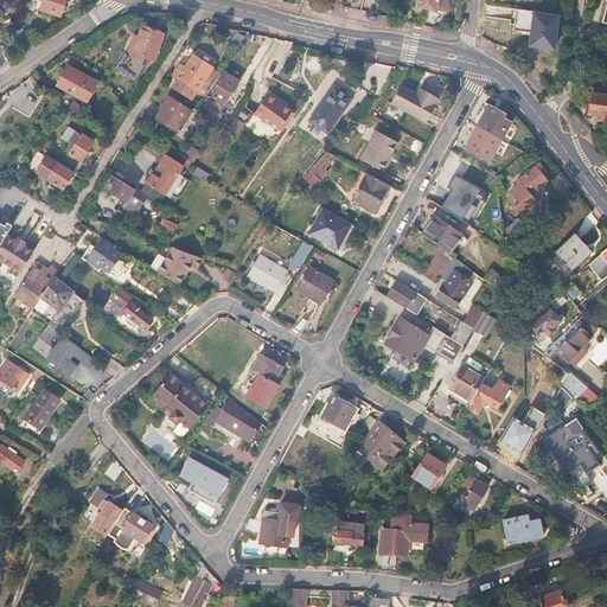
[(0,0),(0,8),(4,13),(21,2),(19,0),(0,0)]
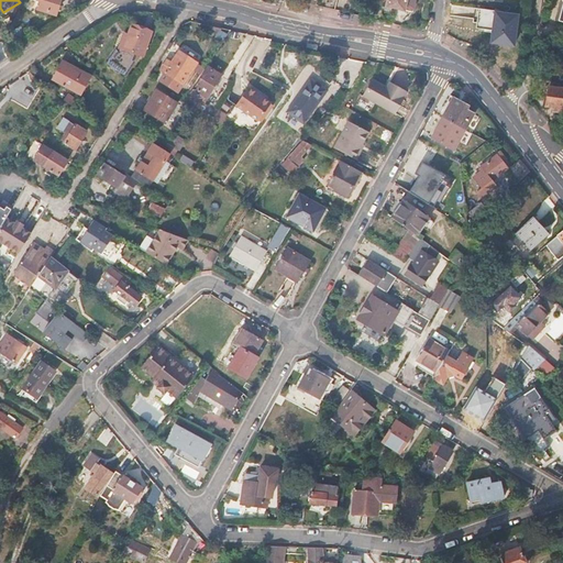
[(40,0),(37,8),(56,14),(61,0),(40,0)]
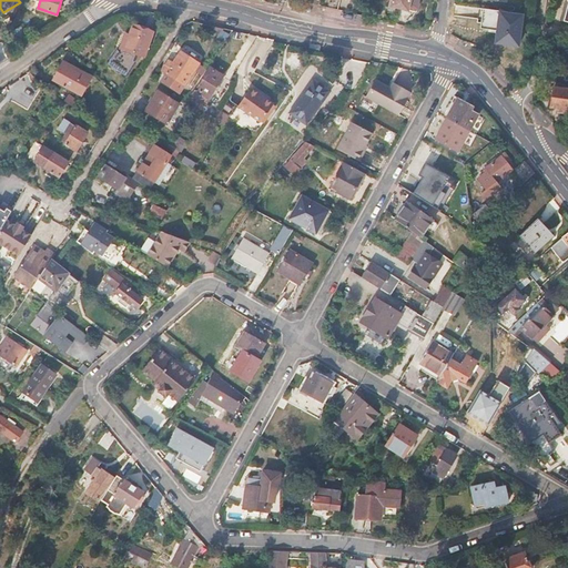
[(422,0),(395,0),(395,4),(421,10),(422,0)]
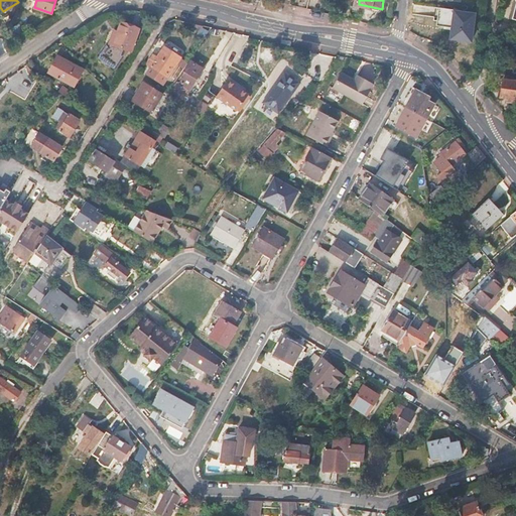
[(476,13),(454,9),(449,40),(472,43),(476,13)]
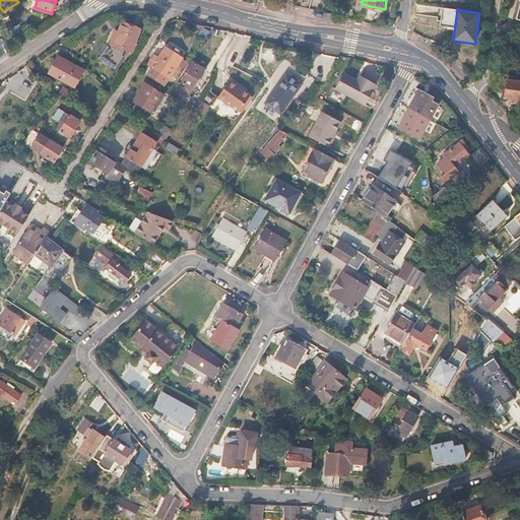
[(139,27),(122,21),(118,34),(114,33),(111,43),(132,50),(139,27)]
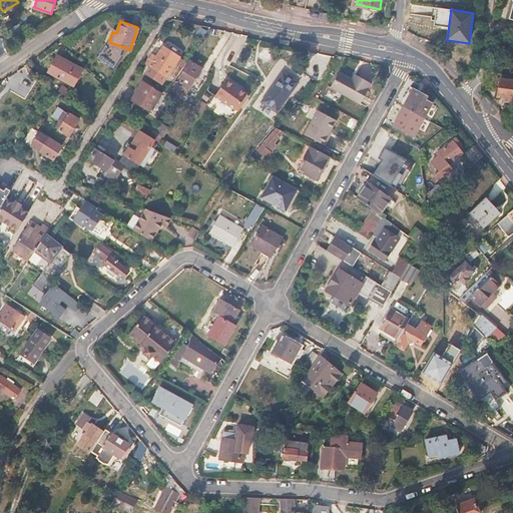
[(21,42),(28,37),(20,23),(12,28),(21,42)]
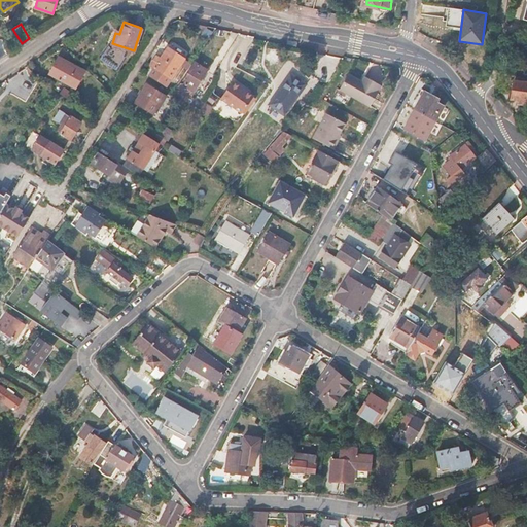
[(153,67),(149,75),(167,86),(185,60),(167,47),(160,58),(156,56),(149,65),(153,67)]
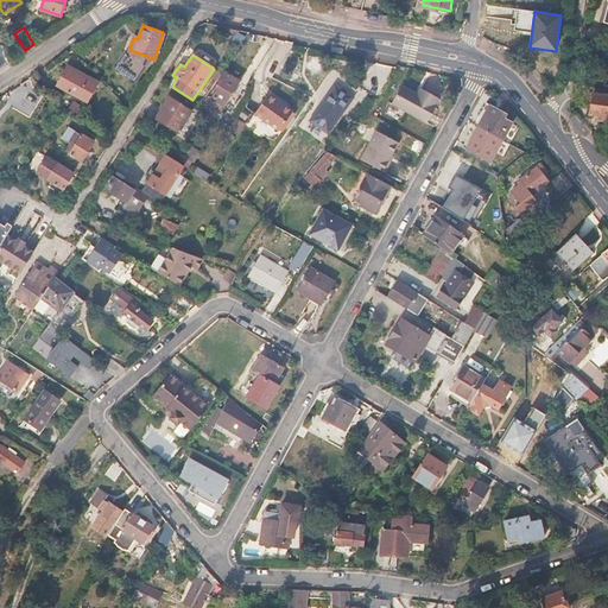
[(67,68),(56,86),(76,95),(86,77),(67,68)]
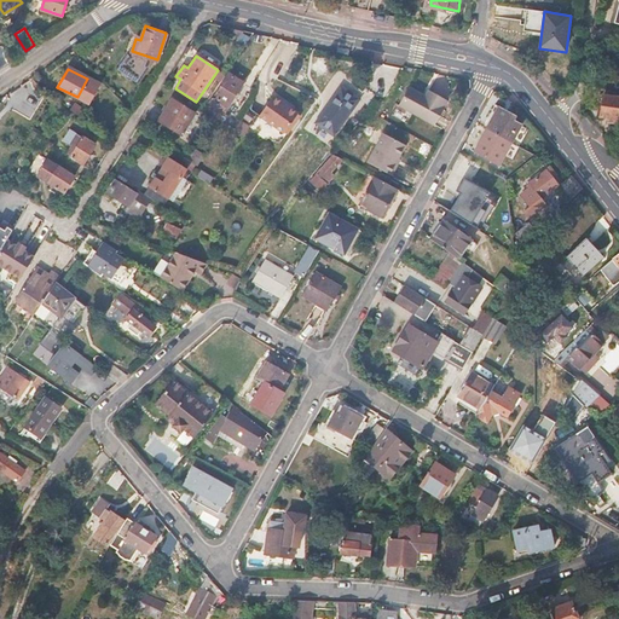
[(229,73),(213,98),(227,108),(231,104),(243,82),(229,73)]
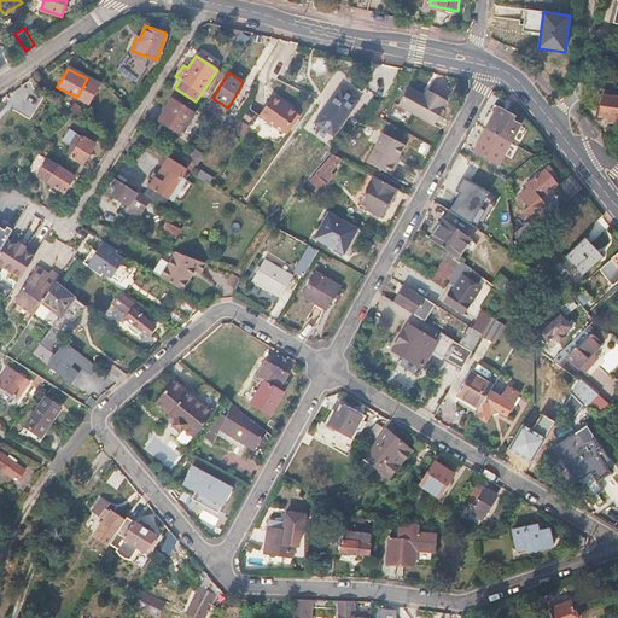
[(408,86),(400,104),(436,123),(445,106),(442,104),(445,98),(429,89),(426,94),(425,95),(408,86)]
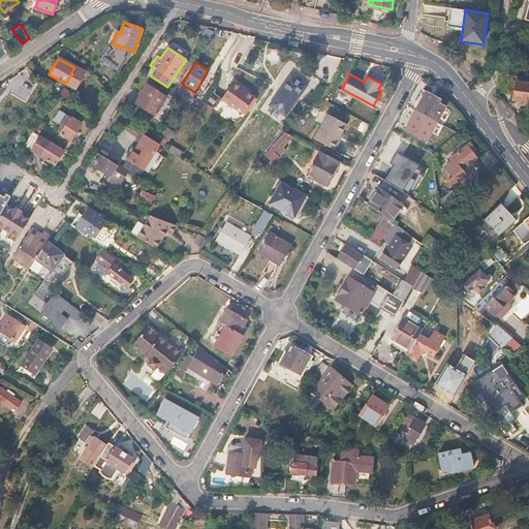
[(292,74),(272,103),(286,115),(308,85),(292,74)]
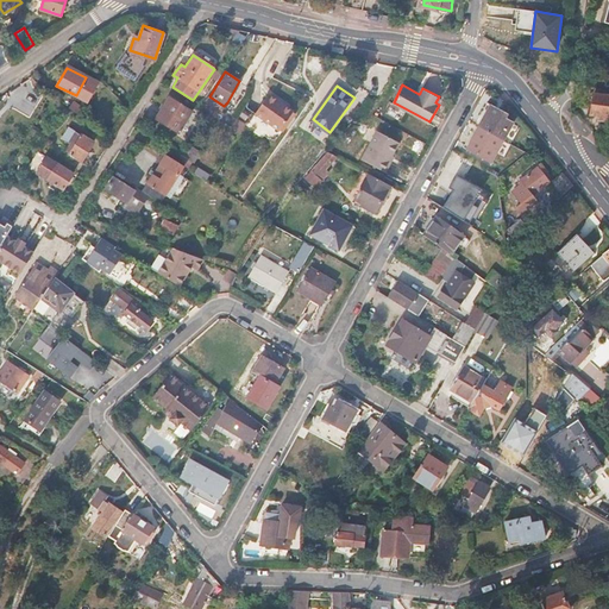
[(608,89),(594,88),(591,110),(602,112),(602,115),(608,115),(608,89)]
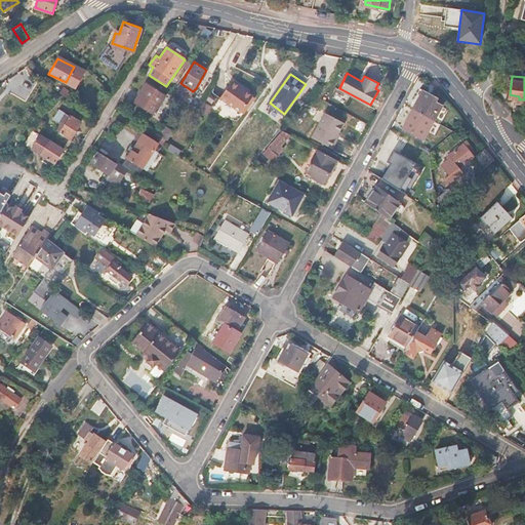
[(221,97),(242,111),(253,94),(233,80),(221,97)]
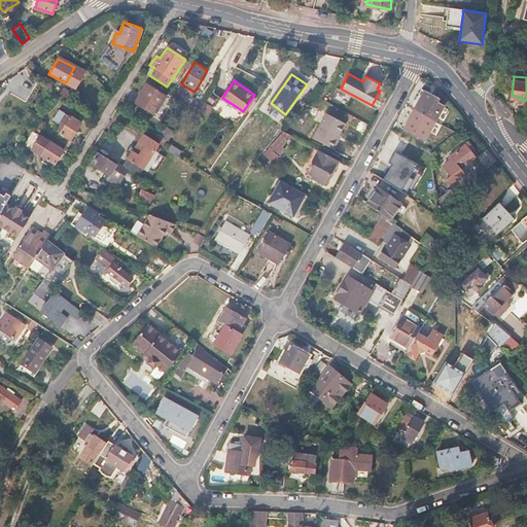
[(194,92),(181,83),(174,94),(186,102),(194,92)]
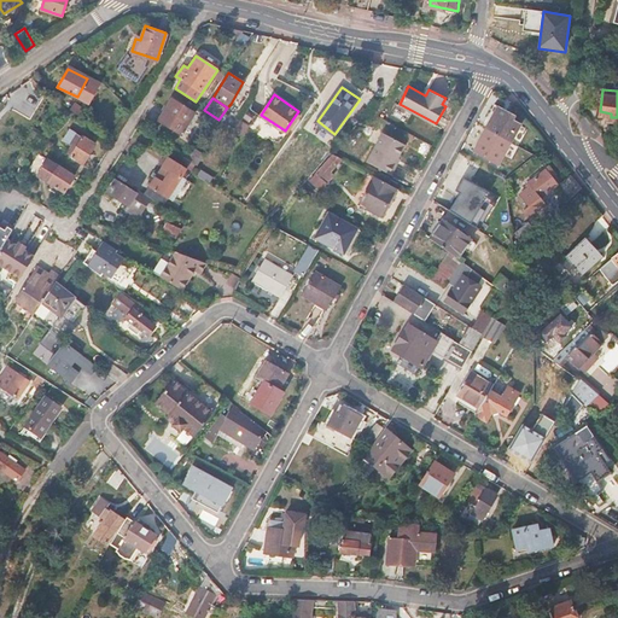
[(172,99),(158,121),(180,133),(193,112),(172,99)]
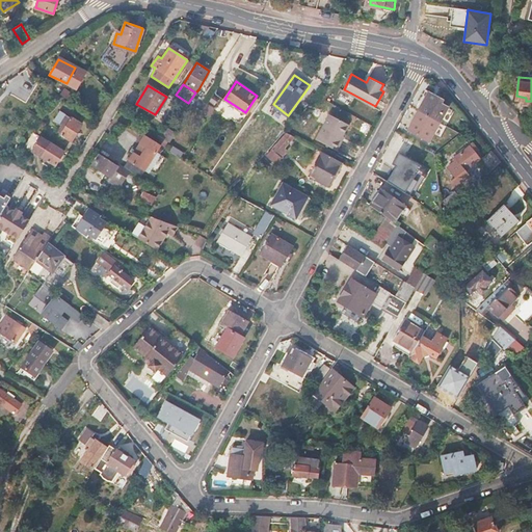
[(60,96),(68,101),(72,96),(64,89),(60,96)]
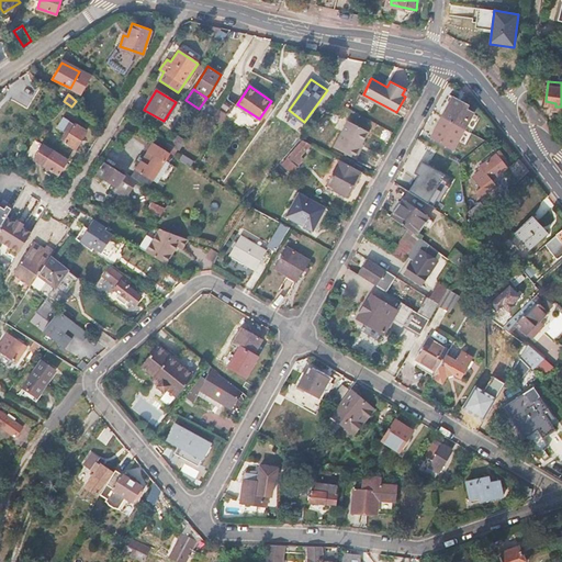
[(454,96),(442,116),(463,127),(472,111),(467,107),(469,104),(454,96)]
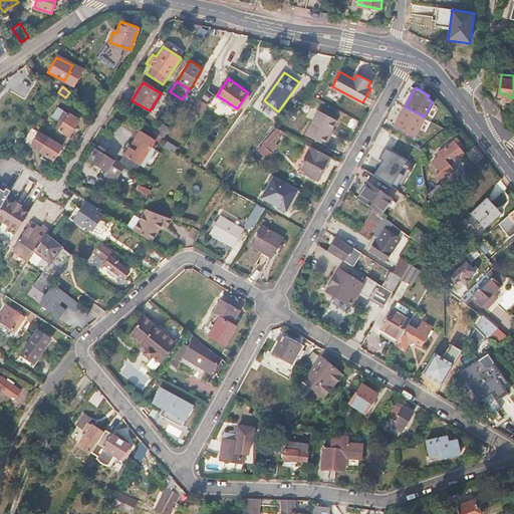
[(205,106),(198,102),(195,107),(202,111),(205,106)]
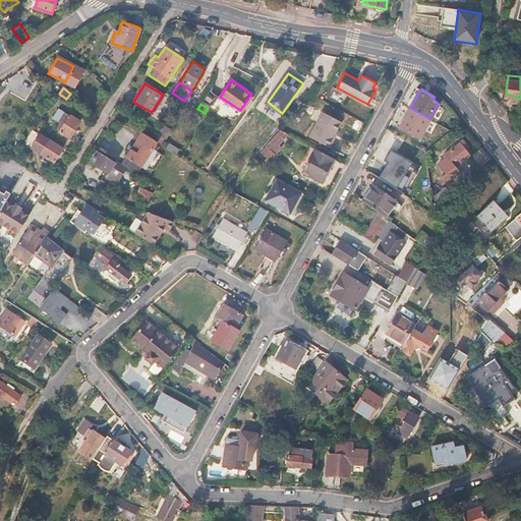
[(429,118),(410,108),(399,126),(419,137),(429,118)]
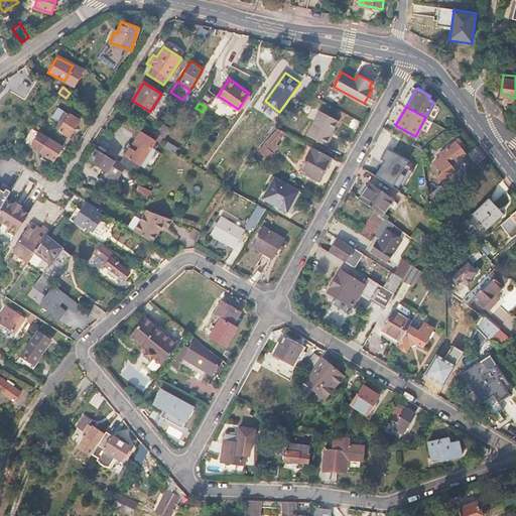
[(25,122),(33,127),(39,117),(26,109),(20,119),(25,122)]
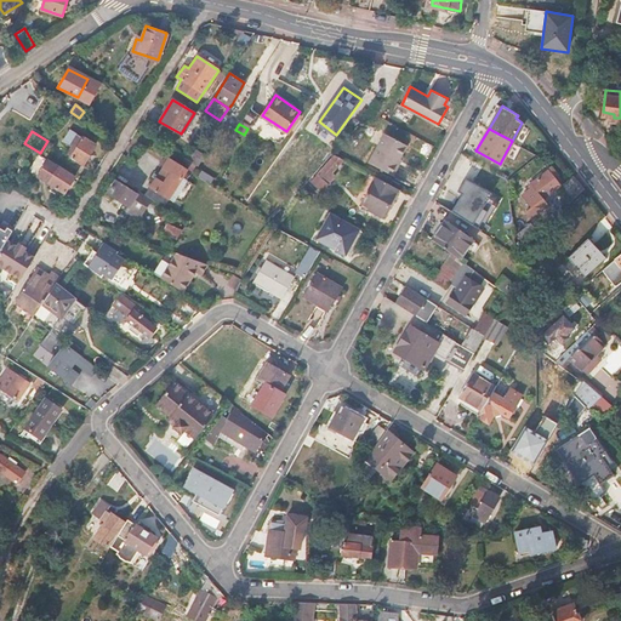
[(73,131),(66,142),(72,146),(67,154),(83,164),(93,144),(73,131)]
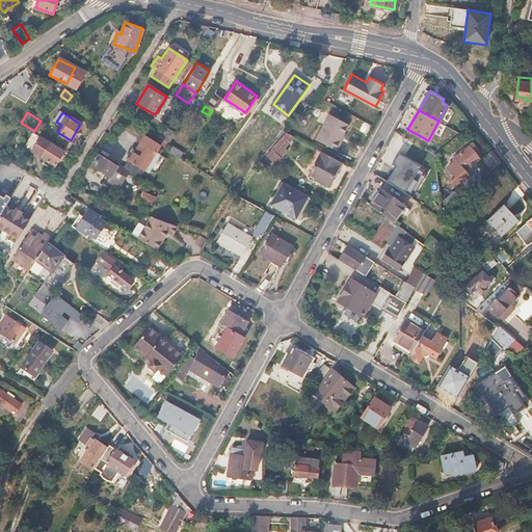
[(329,114),(316,139),(337,150),(342,140),(340,138),(348,124),(329,114)]
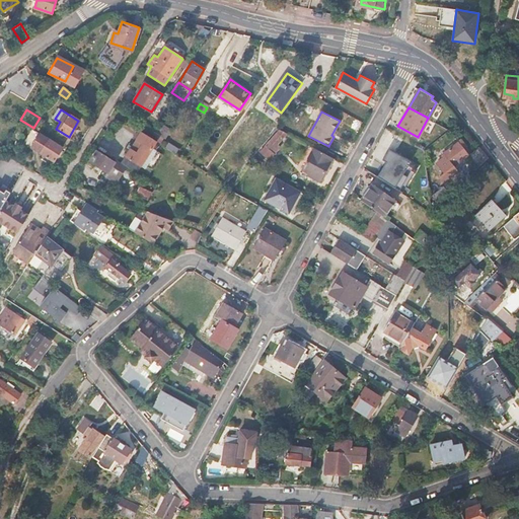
[(20,120),(17,126),(21,129),(25,123),(20,120)]
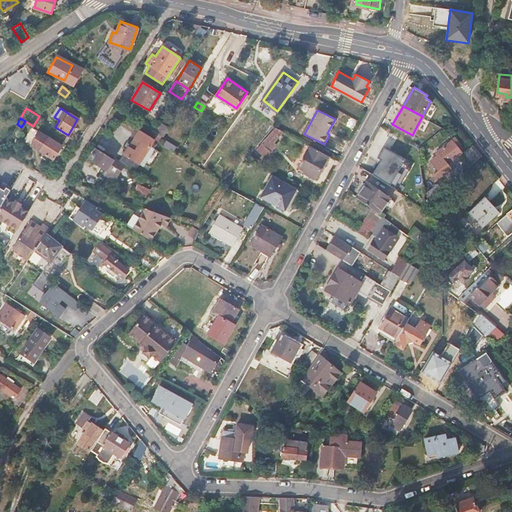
[(152,131),(162,137),(168,128),(158,121),(152,131)]
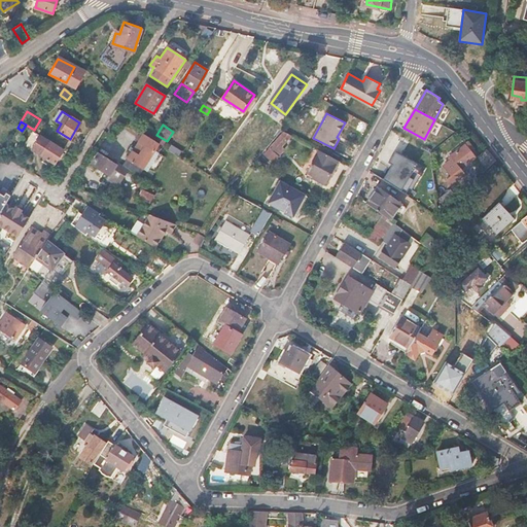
[(292,136),(284,132),(265,154),(274,163),(279,156),(277,153),(292,136)]
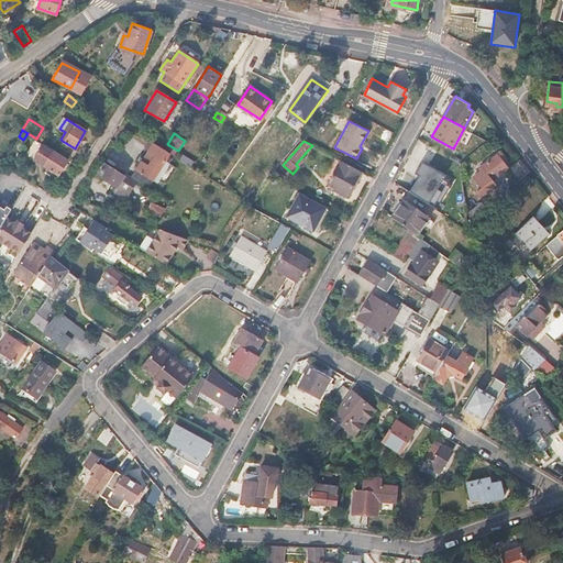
[(152,142),(135,168),(152,178),(168,154),(152,142)]
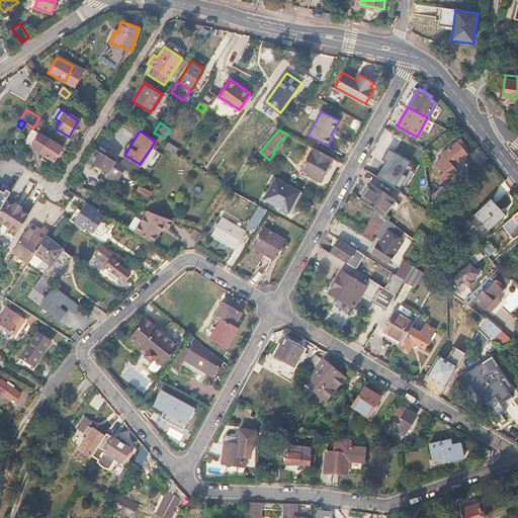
[(62,147),(46,138),(41,136),(34,148),(54,160),(62,147)]
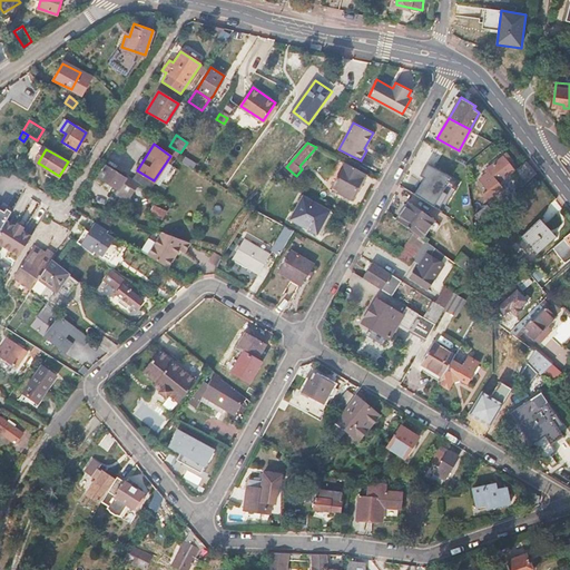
[(185,156),(182,163),(194,168),(197,161),(185,156)]
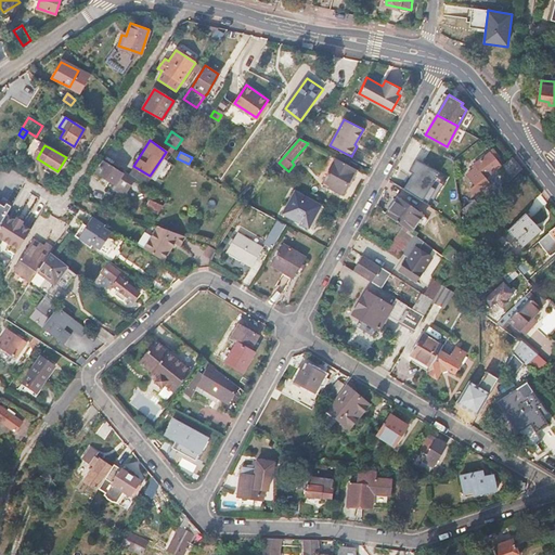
[(480,181),(470,190),(477,198),(490,188),(483,179),(495,169),(491,162),(494,158),(489,153),(469,169),(480,181)]
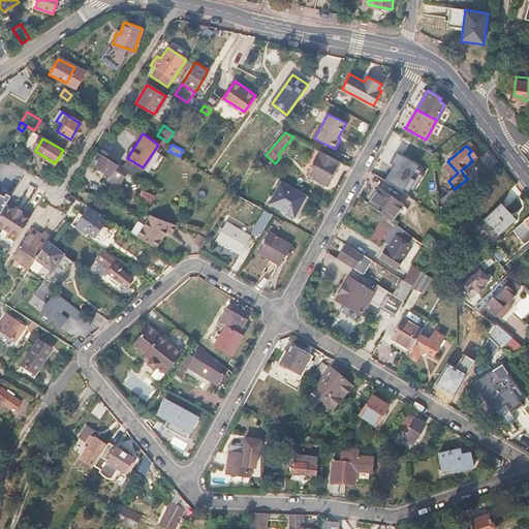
[(334,176),(342,161),(319,150),(309,173),(314,176),(313,178),(327,185),(332,175),(334,176)]
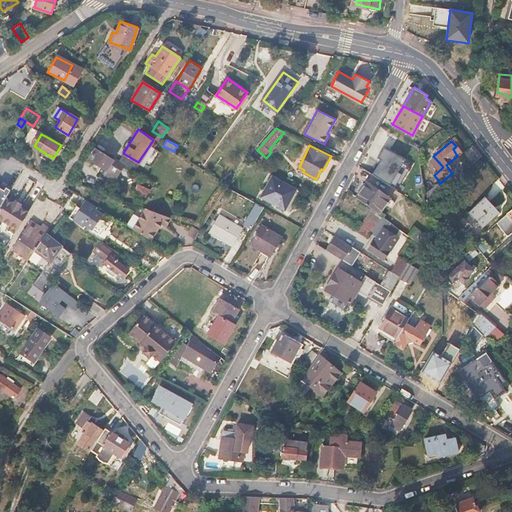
[(373,170),(371,173),(385,182),(399,154),(395,152),(384,146),(373,170)]
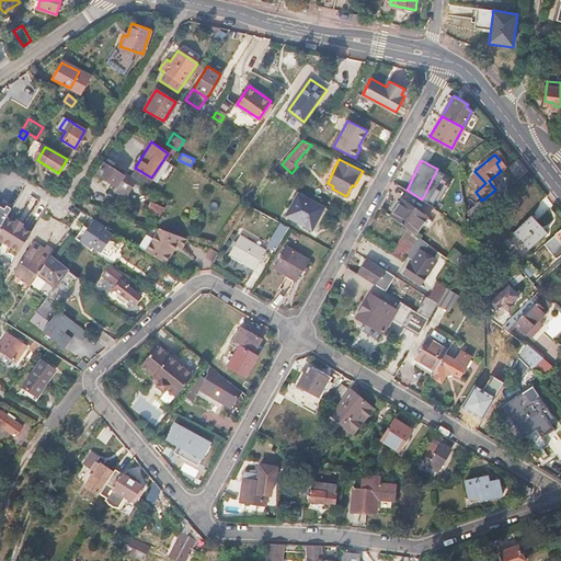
[(126,197),(136,179),(125,172),(123,174),(104,162),(96,174),(116,185),(114,190),(126,197)]
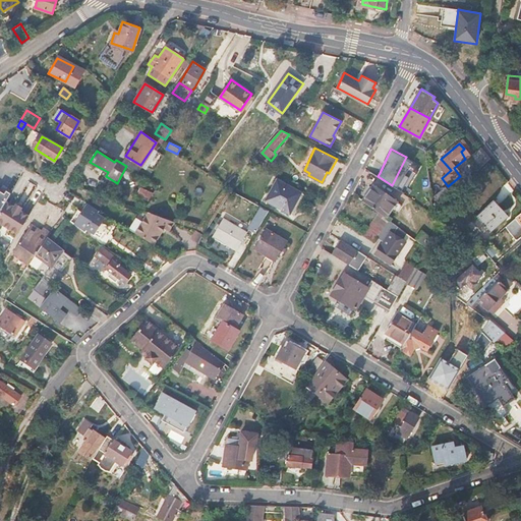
[(301,191),(278,179),(267,199),(290,213),(301,191)]
